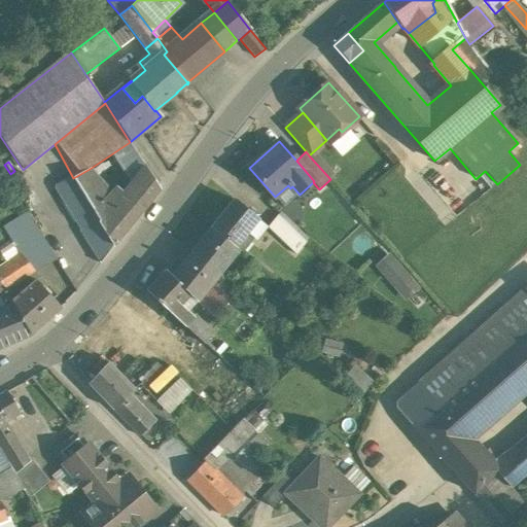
[(73,178),(60,185),(68,198),(79,190),(82,195),(101,181),(90,169),(73,178)]
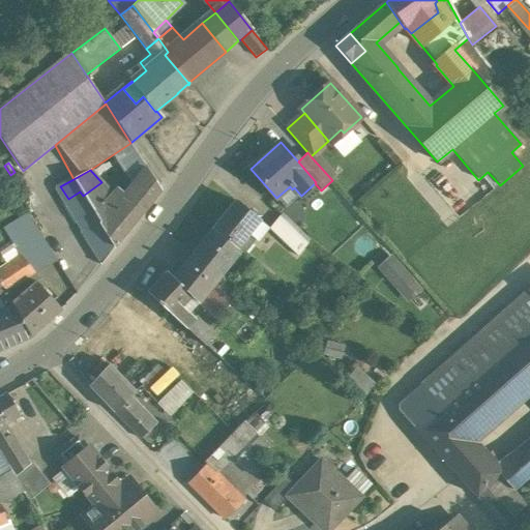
[(158,187),(148,170),(134,189),(148,201),(158,187)]
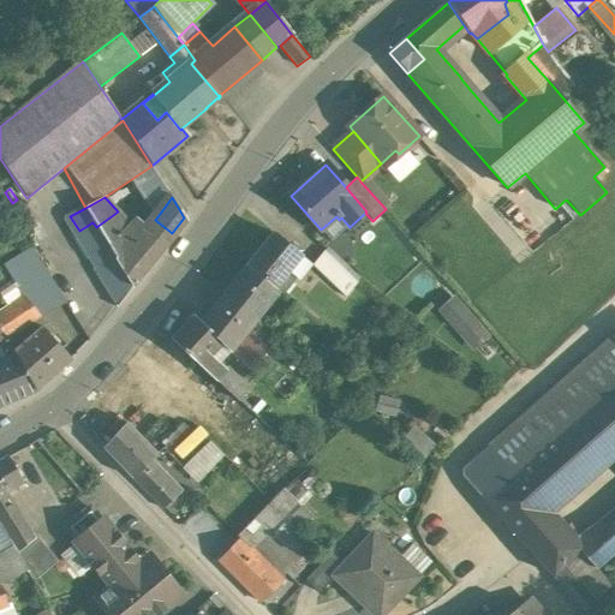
[(131,226),(118,212),(96,227),(107,245),(88,257),(118,306),(133,287),(175,236),(172,233),(155,220),(145,232),(135,222),(131,226)]
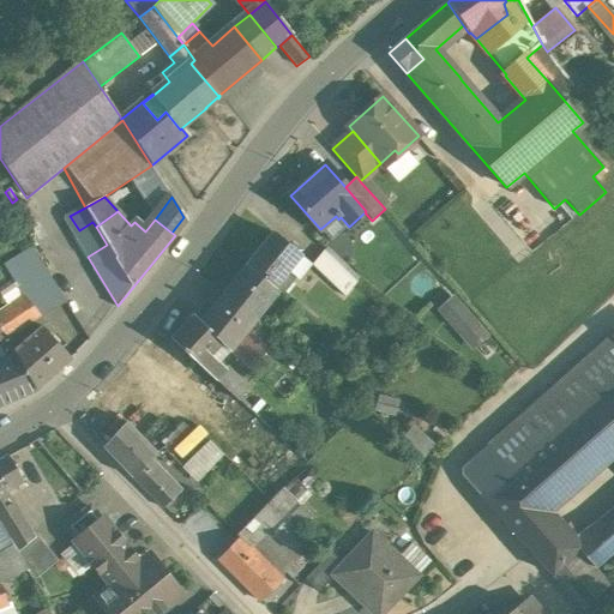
[(79,230),(73,234),(88,257),(107,245),(96,227),(92,222),(79,230)]
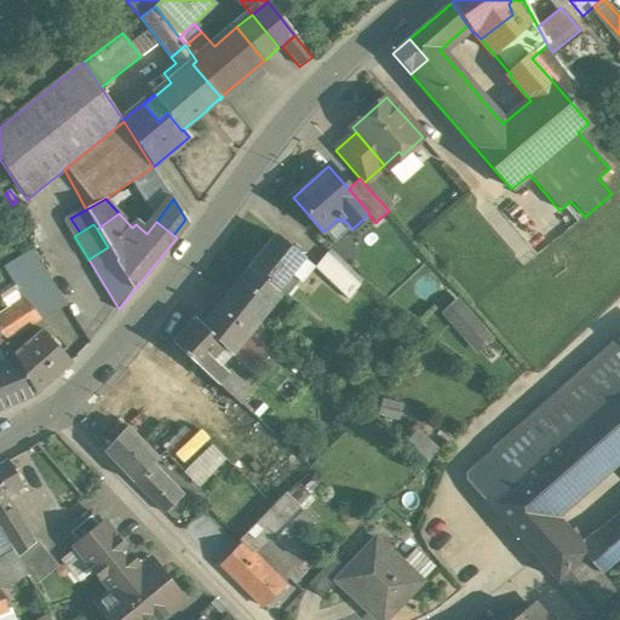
[(275,235),(248,269),(283,298),(294,285),(286,279),(303,258),(275,235)]
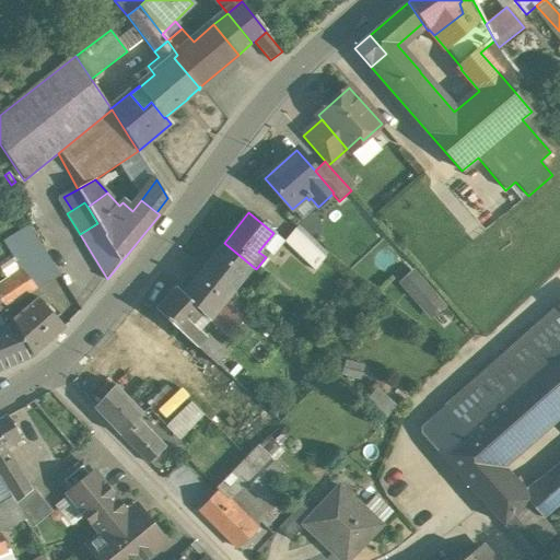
[(44,253),(28,229),(4,244),(16,261),(22,270),(22,271),(35,287),(43,281),(44,284),(59,275),(45,252),(44,253)]
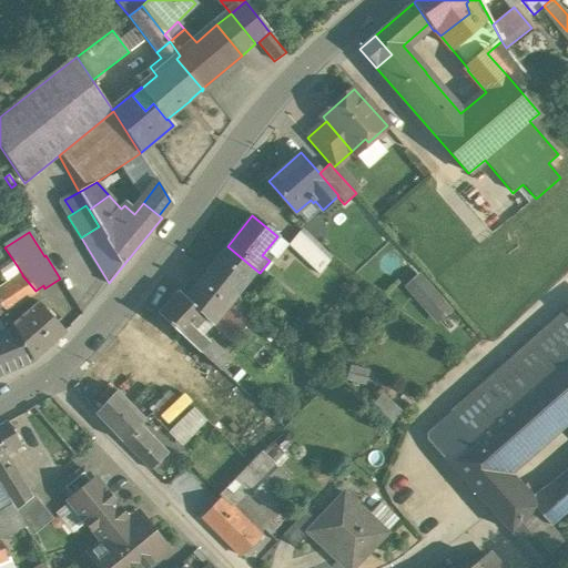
[(330,261),(300,232),(288,246),(318,275),(330,261)]
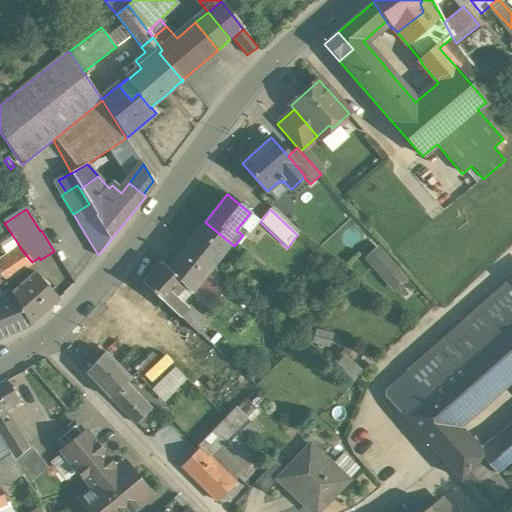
[(205,222),(186,245),(213,267),(214,266),(224,253),(231,259),(239,250),(234,246),(205,222)]
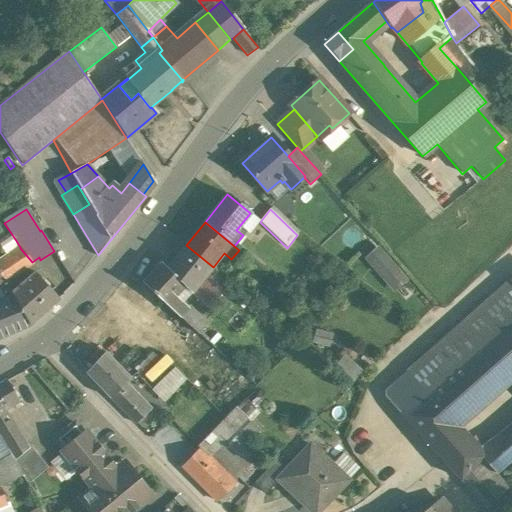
[(15,239),(1,248),(6,255),(7,255),(20,247),(15,239)]
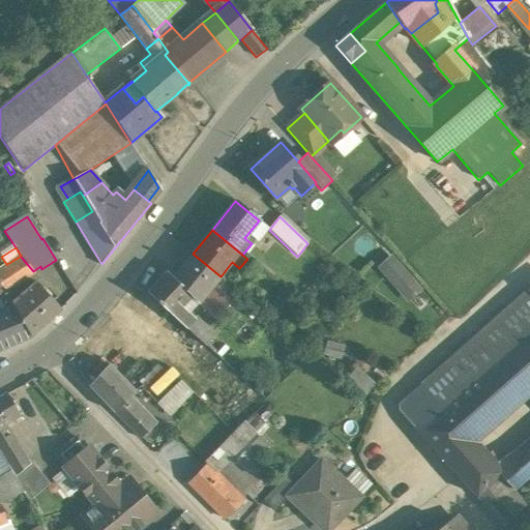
[(221,276),(193,254),(185,263),(213,286),(221,276)]
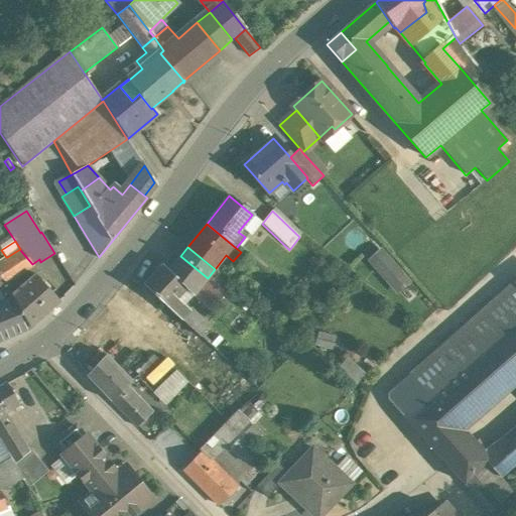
[(378,247),(363,262),(397,295),(413,283),(378,247)]
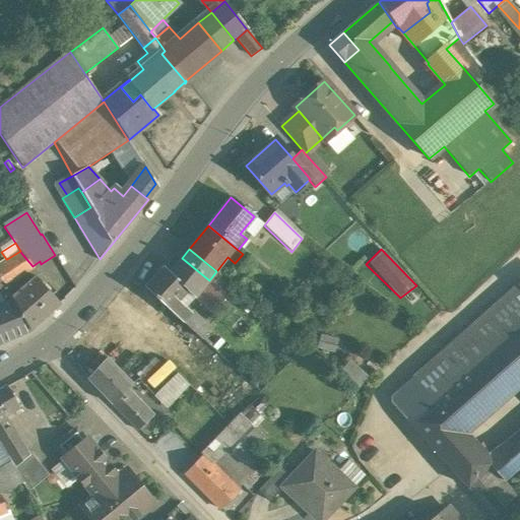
[(20,251),(7,259),(6,259),(0,263),(0,278),(5,287),(33,266),(20,252),(20,251)]
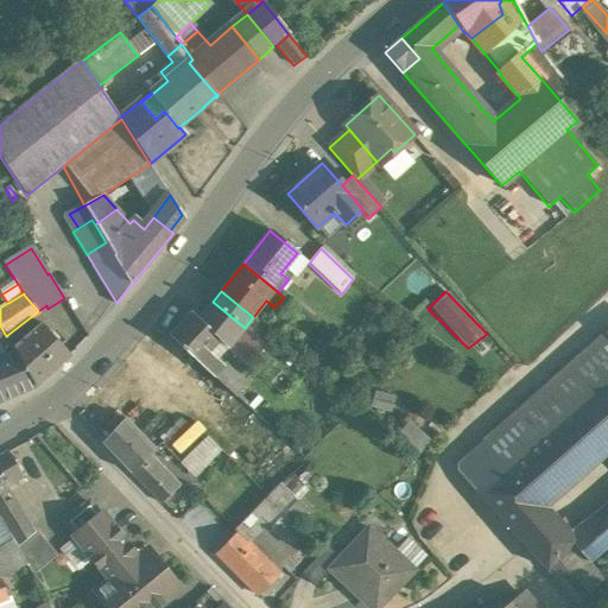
[(245,328),(213,302),(198,320),(220,339),(219,340),(227,348),(244,328),(245,328)]
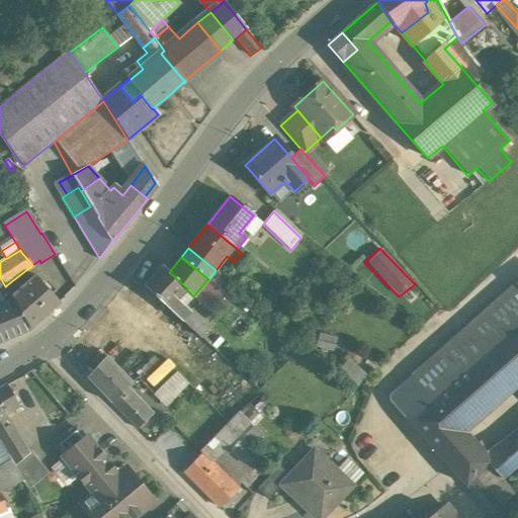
[(169,272),(163,266),(145,286),(154,296),(157,298),(181,321),(189,311),(183,306),(181,307),(176,301),(186,289),(187,288),(169,272)]
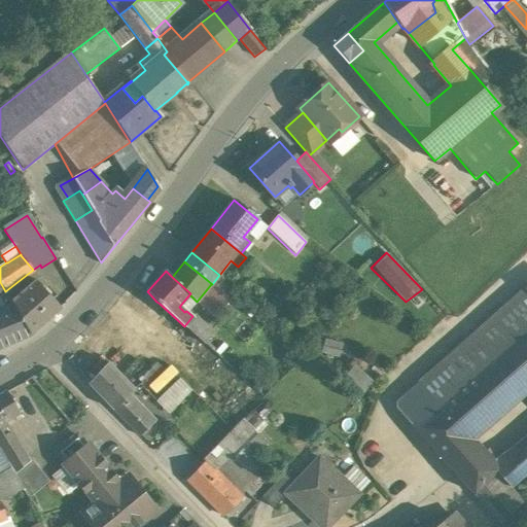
[(239,290),(220,274),(219,275),(212,284),(211,284),(231,301),(234,296),(239,290)]
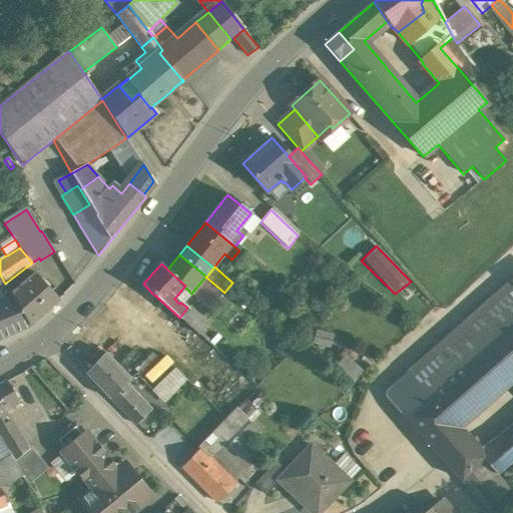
[(59,300),(35,274),(11,295),(13,298),(30,327),(59,300)]
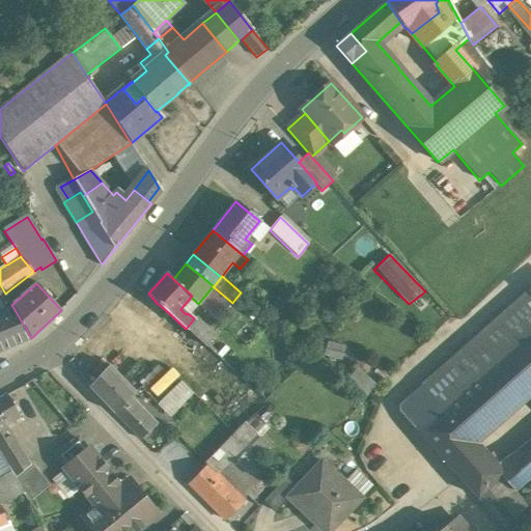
[(6,295),(0,298),(0,313),(14,308),(11,305),(6,295)]
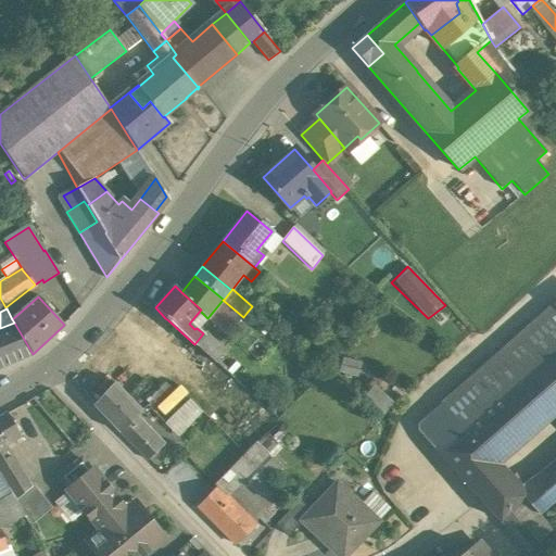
[(555,311),(544,321),(555,333),(555,311)]
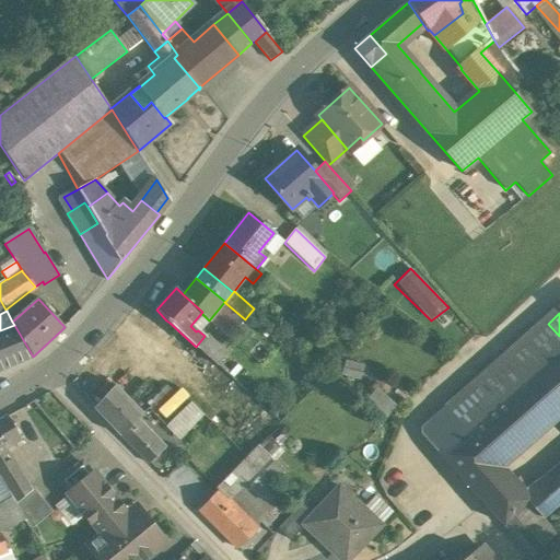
[(559,336),(548,324),(512,354),(531,376),(559,351),(559,336)]
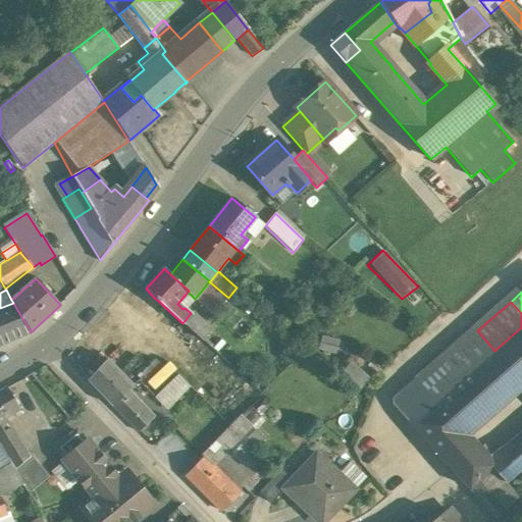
[(0,308),(0,345),(31,332),(13,303),(0,308)]
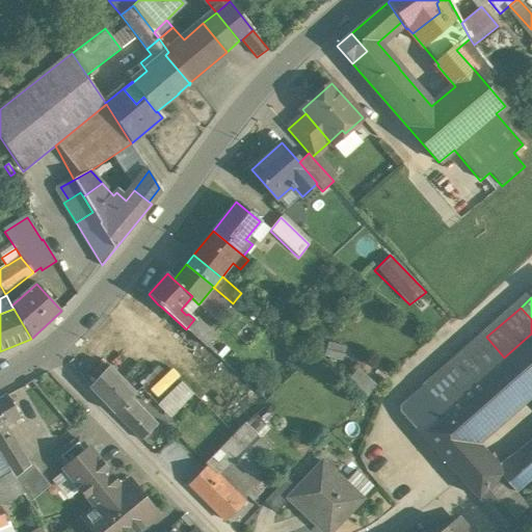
[(216,337),(195,319),(194,319),(186,329),(206,348),(216,337)]
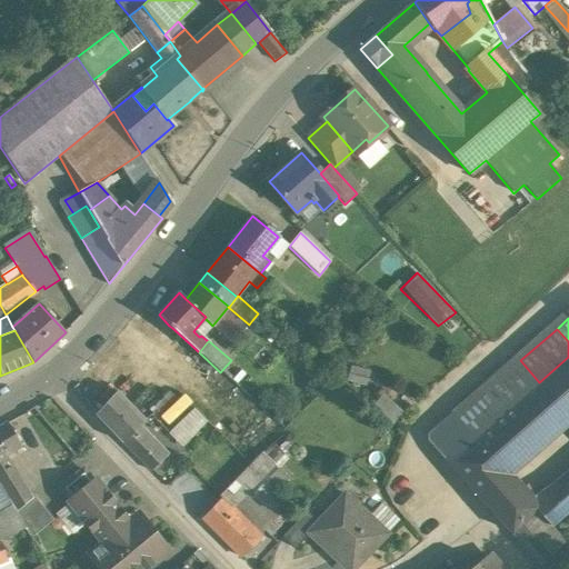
[(568,357),(539,382),(568,413),(568,357)]
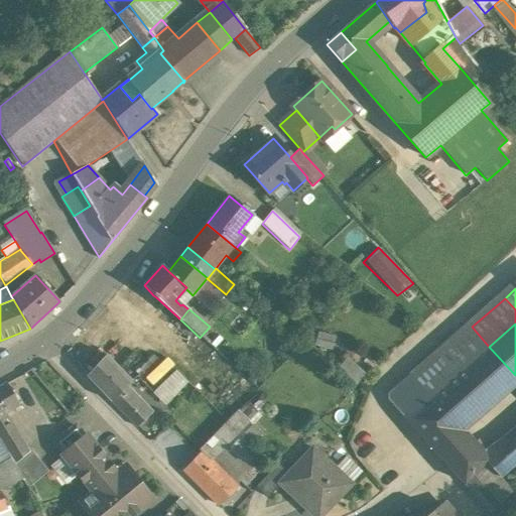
[(472,327),(389,398),(407,419),(489,347),(472,327)]
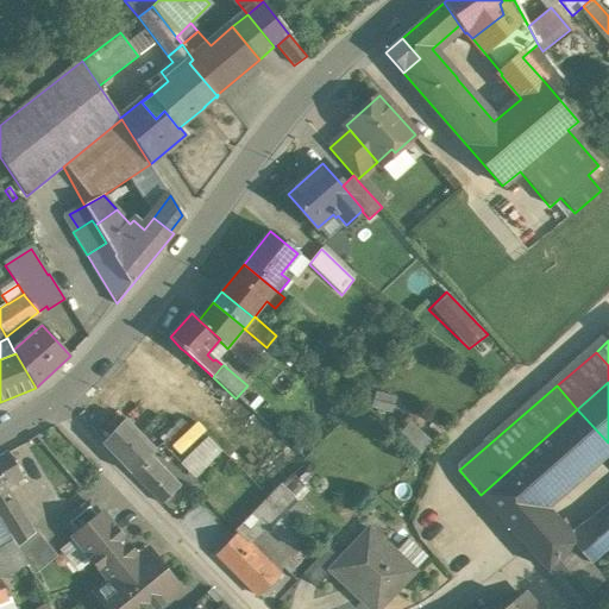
[(380,387),(363,402),(382,422),(397,407),(380,387)]
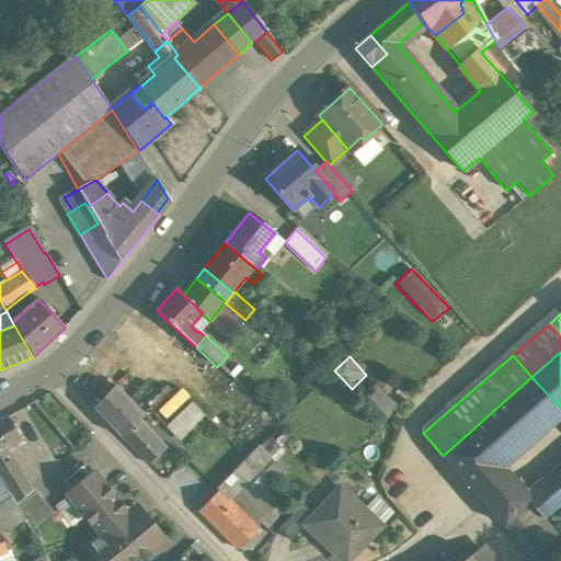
[(443,456),(442,457),(471,490),(499,467),(560,410),(560,408),(531,377),(443,456)]
